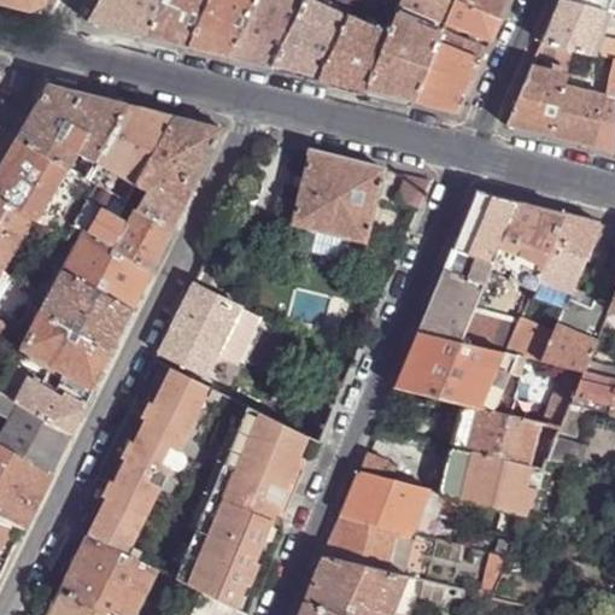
[(113,25),(145,34),(160,0),(95,0),(86,17),(113,25)]
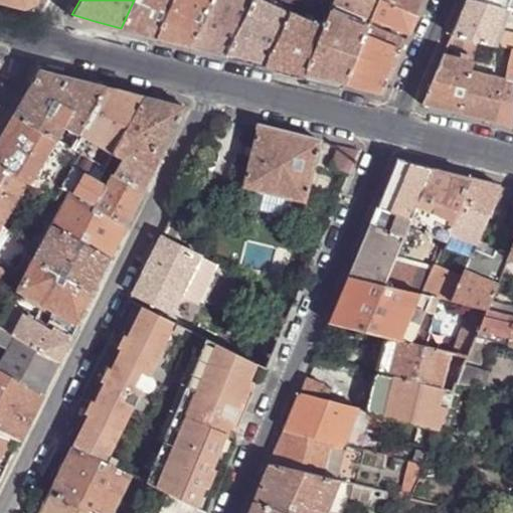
[(139,33),(156,37),(172,0),(134,0),(121,28),(139,33)]
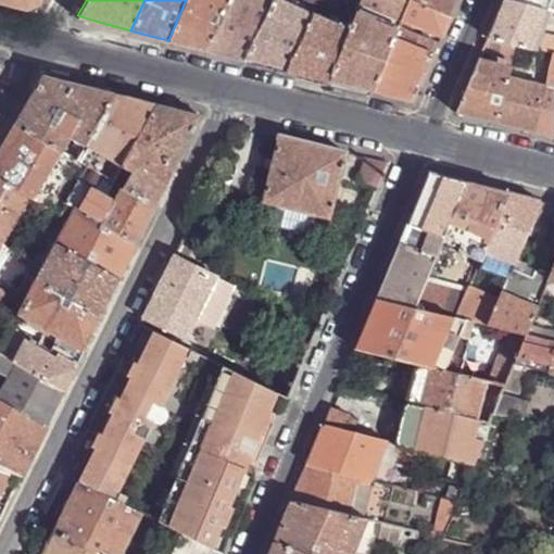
[(188,46),(206,50),(229,0),(186,0),(168,40),(188,46)]
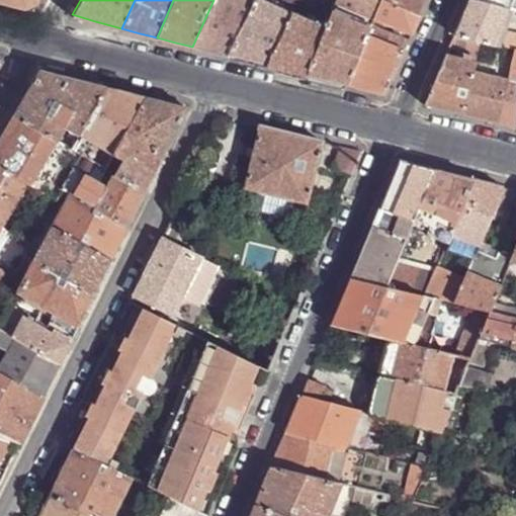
[(213,0),(192,47),(207,51),(228,55),(254,0),(213,0)]
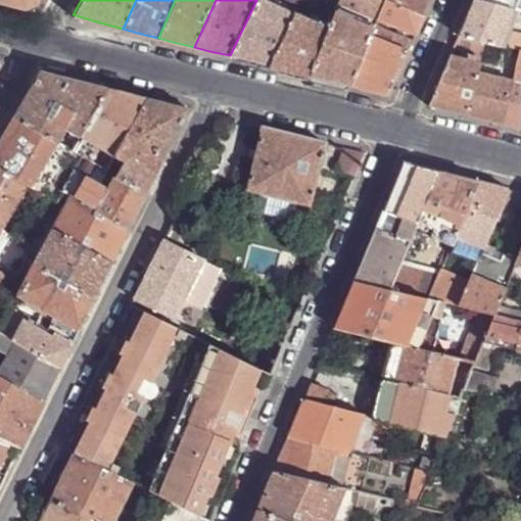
[(256,0),(230,55),(252,61),(269,65),(294,11),(269,0),(256,0)]
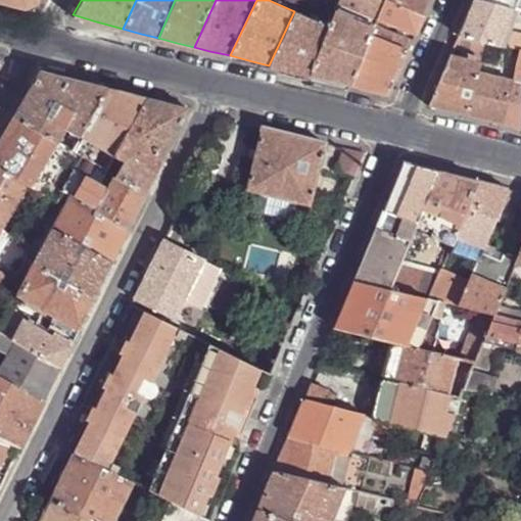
[(309,75),(338,0),(311,0),(304,15),(294,11),(269,65),(292,72),(309,75)]
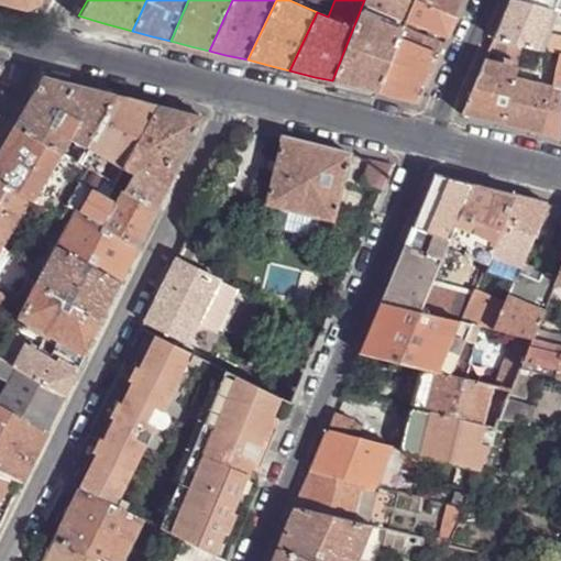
[(375,91),(415,0),(364,0),(332,80),(356,87),(375,91)]
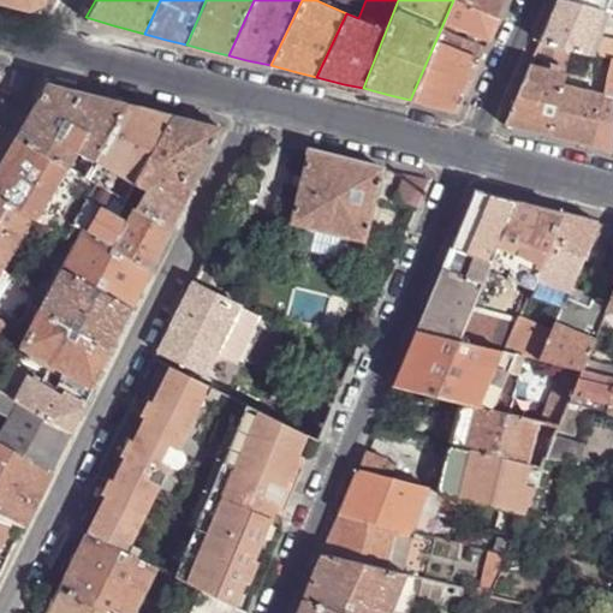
[(474,67),(482,49),(451,36),(456,24),(487,39),(488,34),(497,17),(456,0),(453,0),(410,100),(433,106),(456,111),(474,67)]
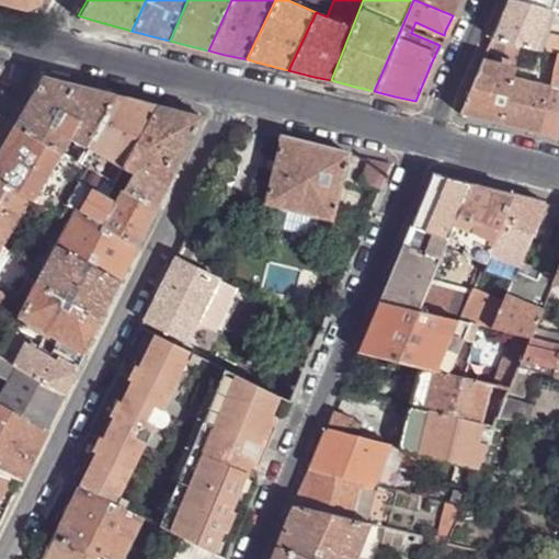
[(453,15),(458,0),(415,0),(453,15)]
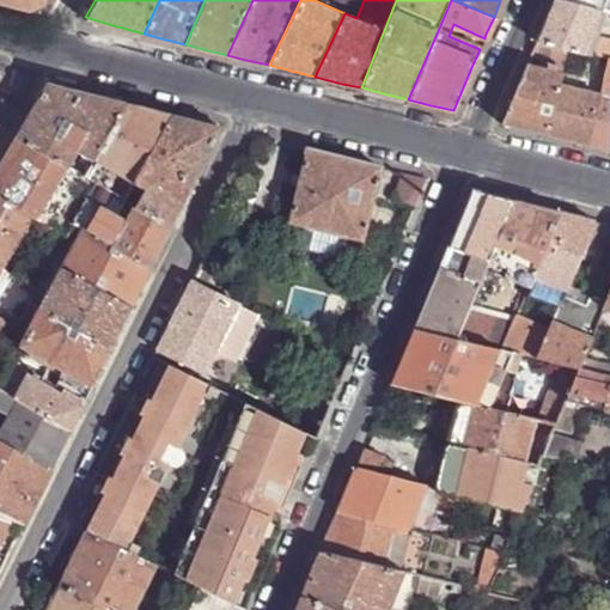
[(550,0),(542,23),(536,37),(566,46),(587,50),(603,7),(572,0),(550,0)]
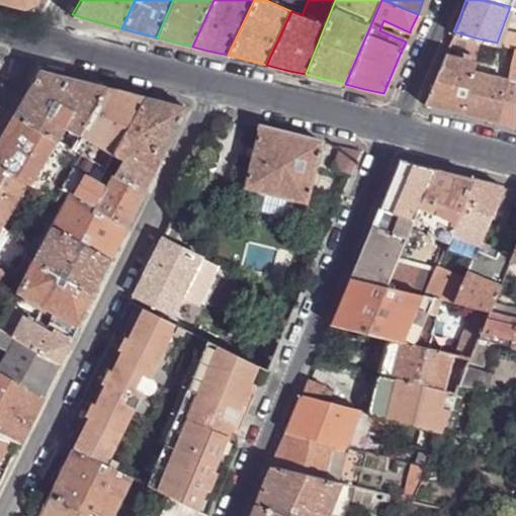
[(515,32),(505,30),(500,44),(514,48),(515,48),(515,32)]
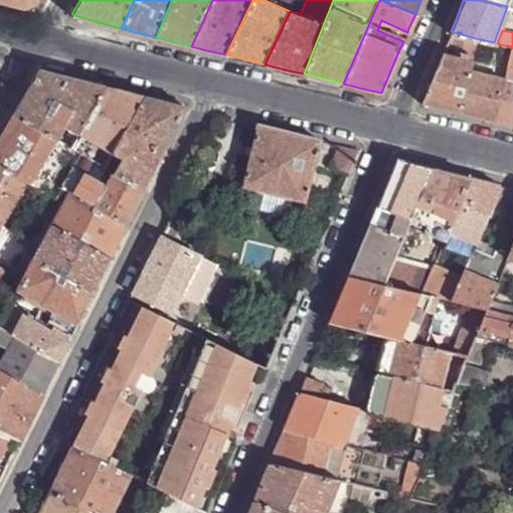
[(451,31),(445,43),(473,50),(476,38),(451,31)]
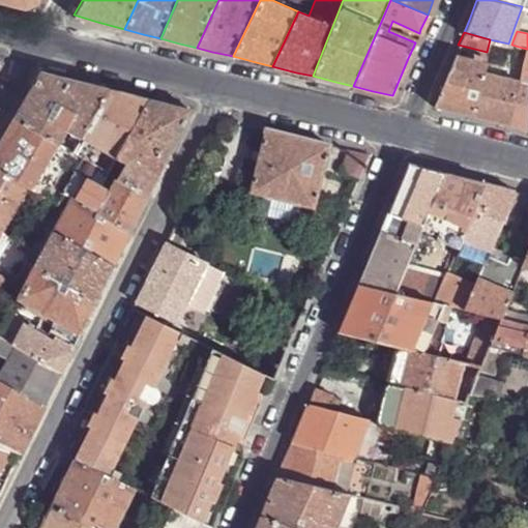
[(453,110),(470,114),(481,70),(485,61),(453,54),(433,105),(453,110)]
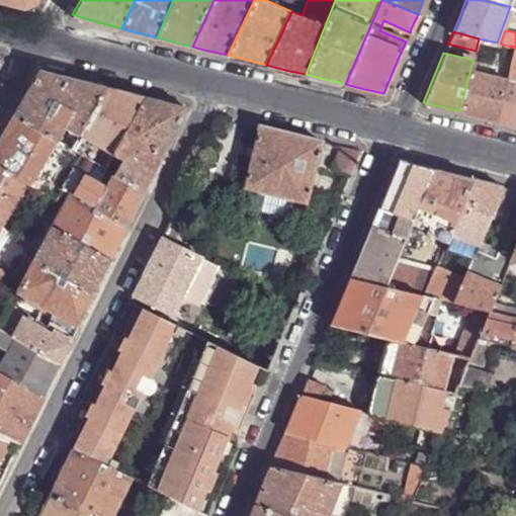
[(470,69),(459,111),(477,115),(496,120),(506,78),(470,69)]
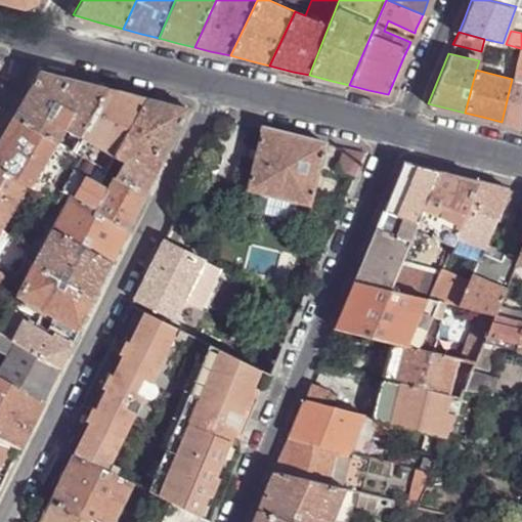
[(29,91),(14,116),(58,140),(67,127),(80,135),(105,87),(76,80),(41,71),(29,91)]
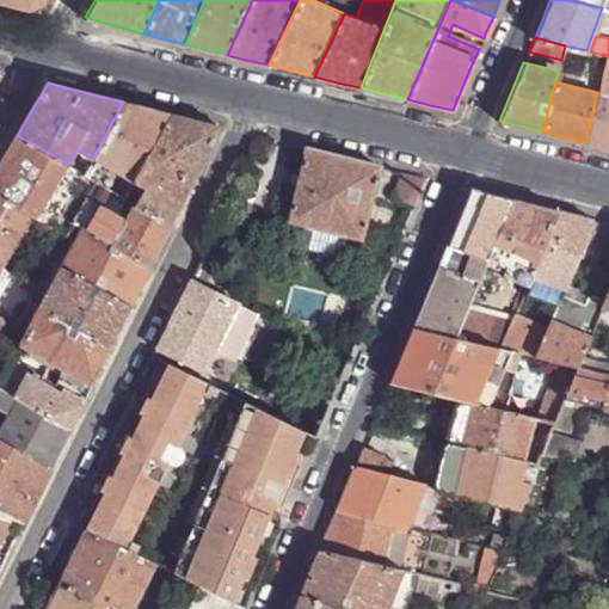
[(608,93),(597,92),(585,142),(607,147),(608,147),(608,93)]
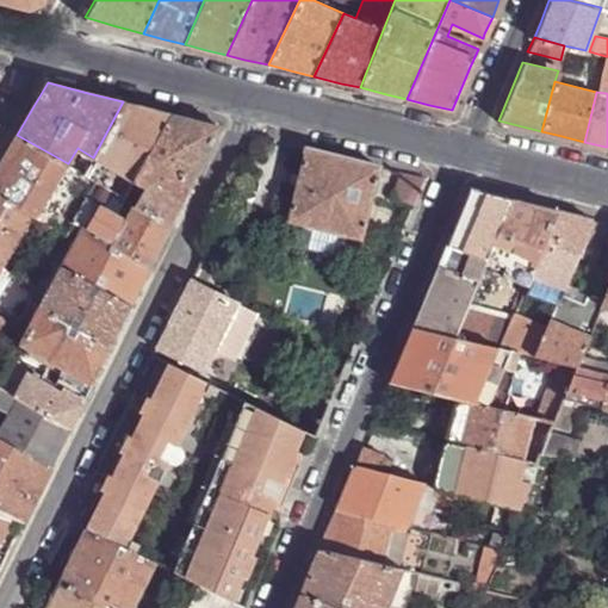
[(123,101),(93,157),(85,173),(97,181),(126,198),(135,181),(171,113),(142,106),(123,101)]
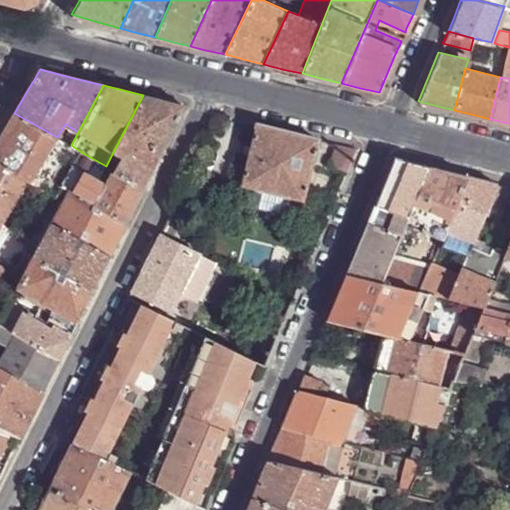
[(160,100),(143,95),(113,152),(122,158),(115,172),(142,188),(182,105),(160,100)]
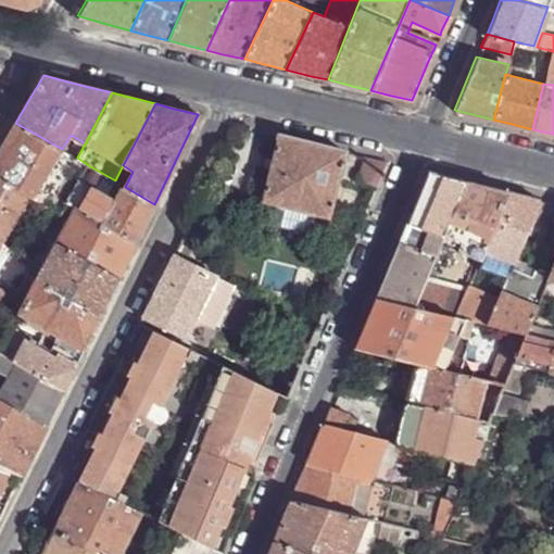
[(62,149),(15,123),(0,149),(0,177),(28,194),(60,213),(67,201),(88,165),(77,158),(62,149)]
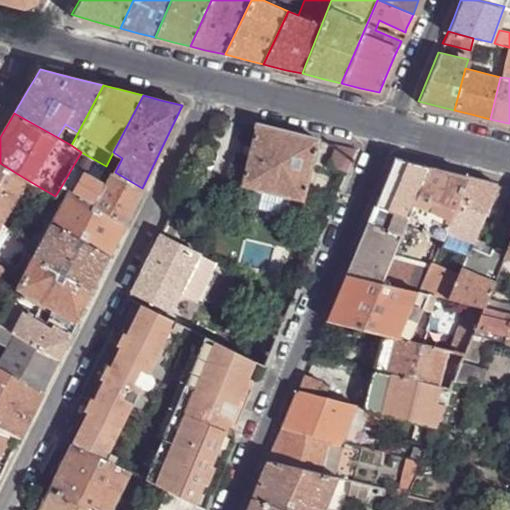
[(283,130),(256,124),(242,185),(302,199),(318,138),(283,130)]
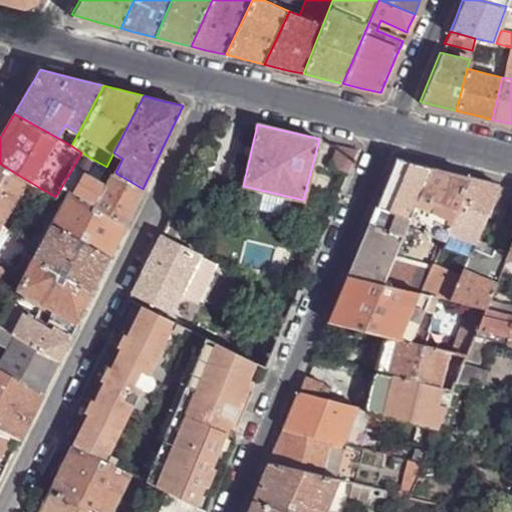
[(356,148),(338,144),(330,165),(346,171),(356,148)]
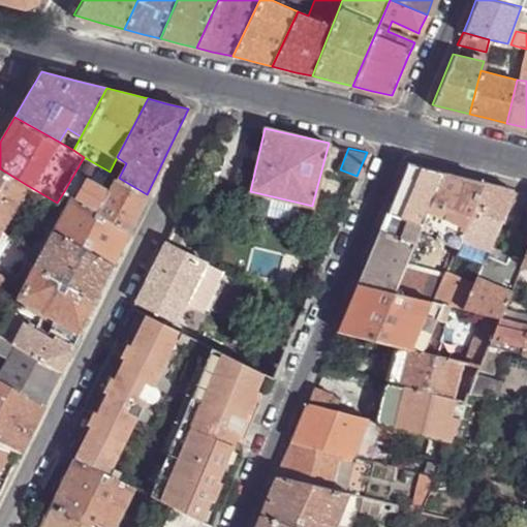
[(110,172),(84,157),(64,191),(73,196),(129,228),(136,215),(147,194),(119,178),(110,172)]
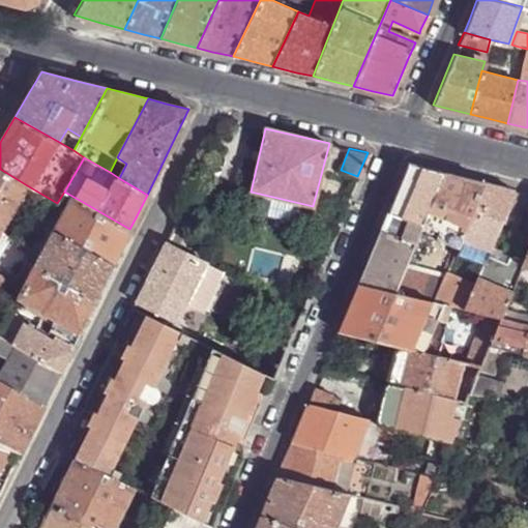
[(444,173),(419,167),(408,165),(398,188),(388,212),(422,227),(444,173)]
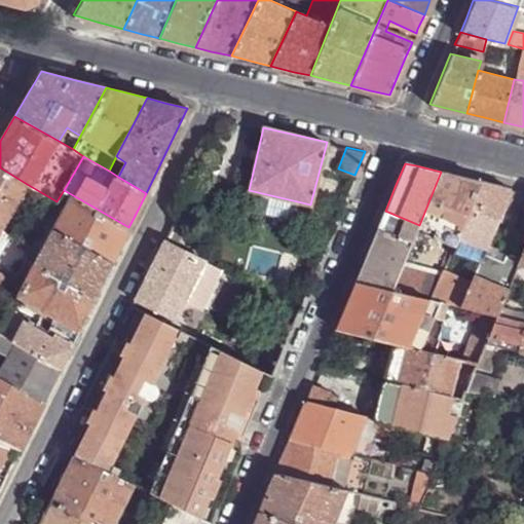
[(0,229),(27,184),(0,167),(0,229)]
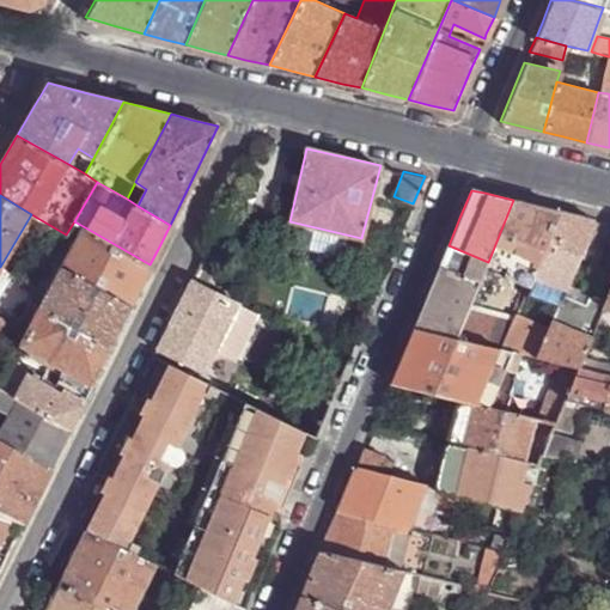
[(513,200),(488,262),(486,267),(529,284),(532,276),(559,212),(535,206),(513,200)]
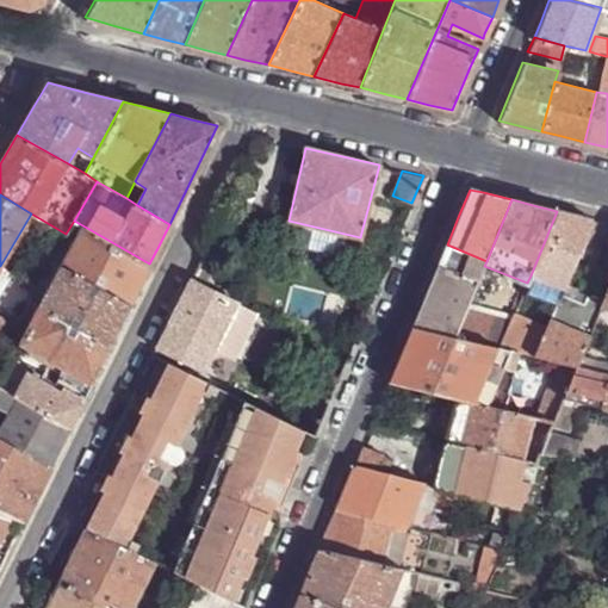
[(571,215),(557,211),(531,275),(563,289),(571,268),(579,247),(591,219),(571,215)]
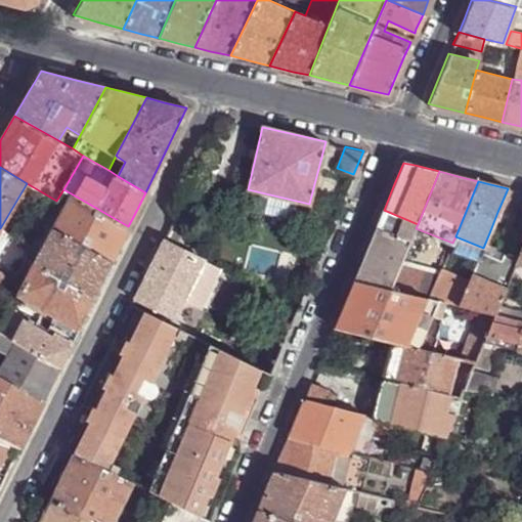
[(521,191),(517,190),(508,188),(497,212),(512,218),(521,194),(521,191)]
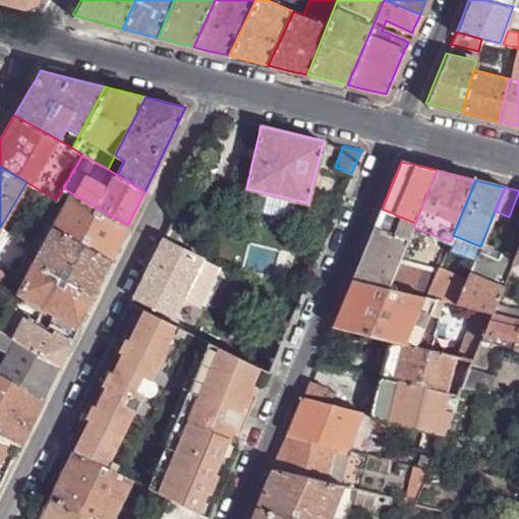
[(302,223),(307,203),(246,188),(241,208),(302,223)]
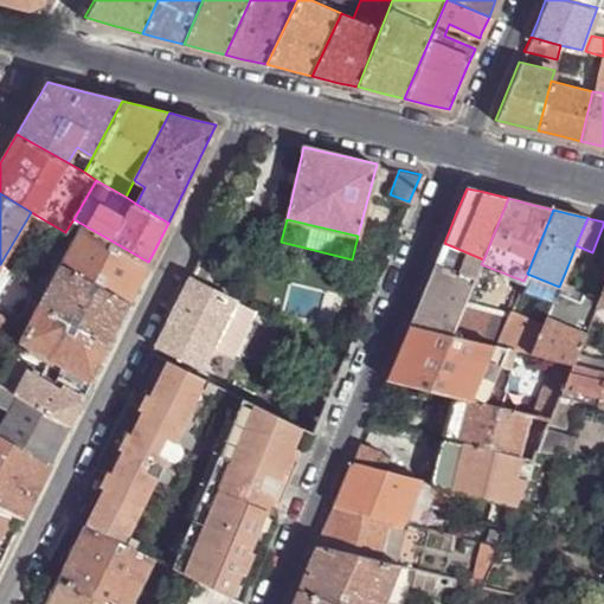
[(84,225),(62,263),(128,302),(137,283),(148,262),(84,225)]
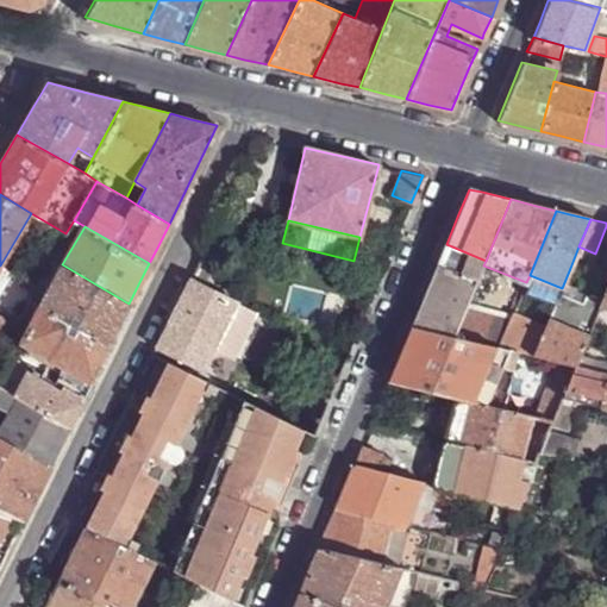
[(423,301),(412,327),(454,337),(465,310),(483,266),(486,261),(446,244),(440,260),(423,301)]
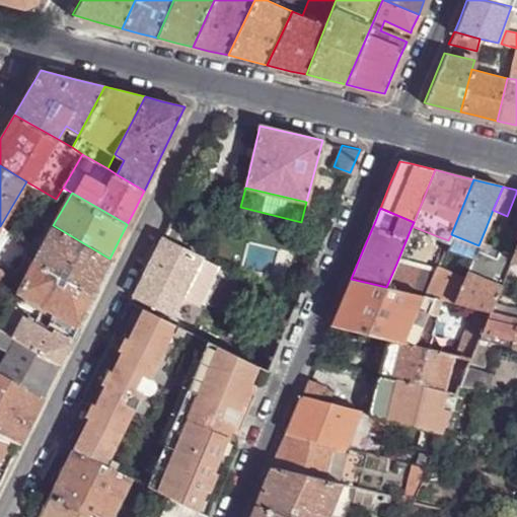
[(173,212),(167,223),(179,229),(185,218),(173,212)]
